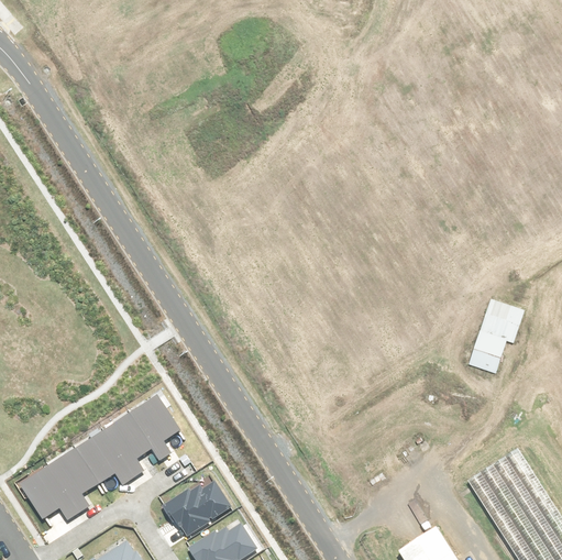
[(525,307),(492,296),(470,361),(496,371),(507,337),(514,339),(525,307)]
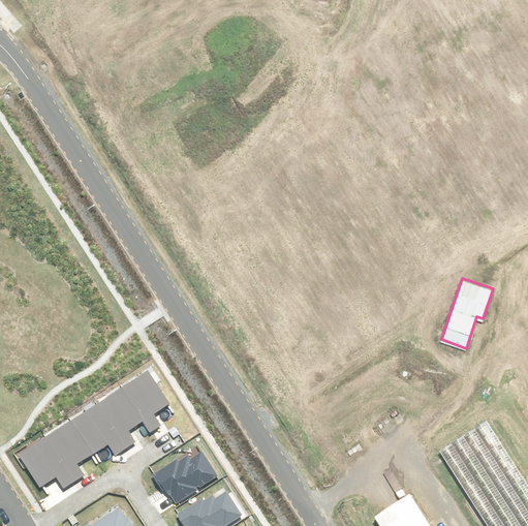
[(143,419),(151,430),(161,424),(154,411),(169,402),(148,370),(122,388),(143,419)]
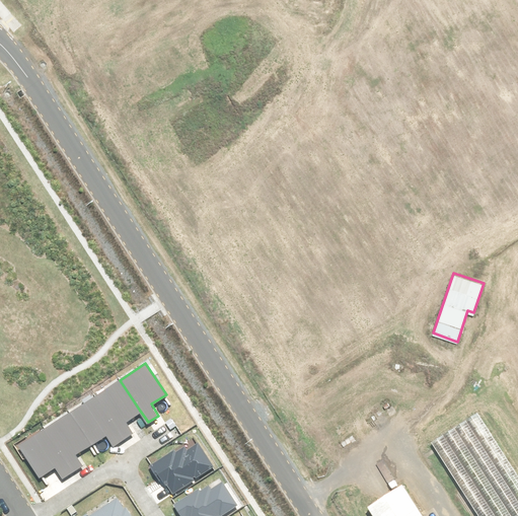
[(94,396),(123,439),(133,432),(126,421),(140,411),(120,380),(94,396)]
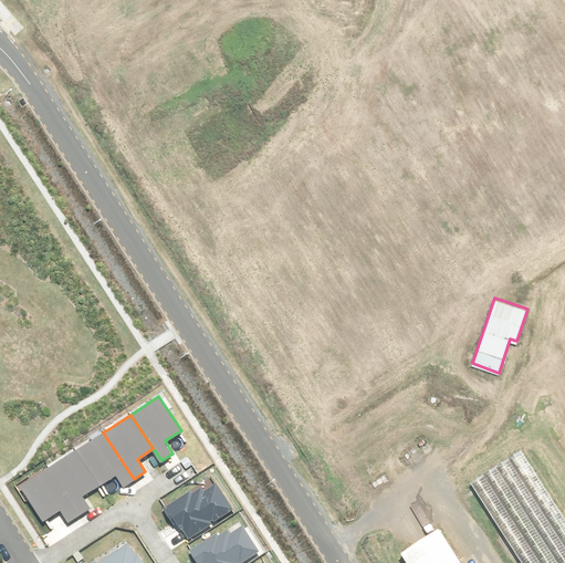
[(103,433),(75,451),(97,485),(115,475),(123,486),(134,479),(103,433)]
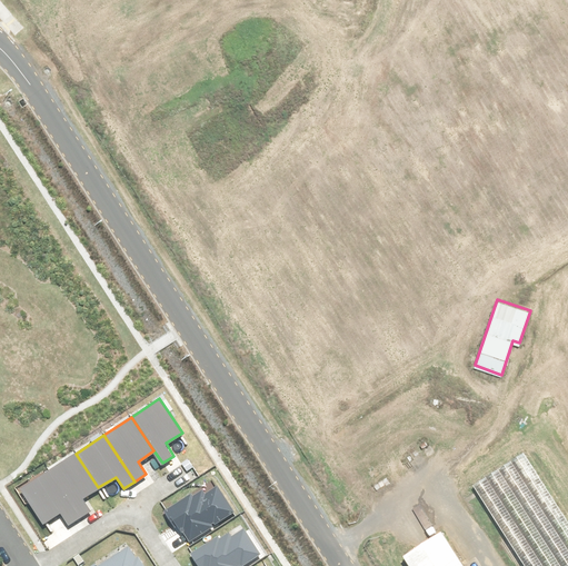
[(567,565),(567,519),(525,453),(472,486),(522,565),(567,565)]
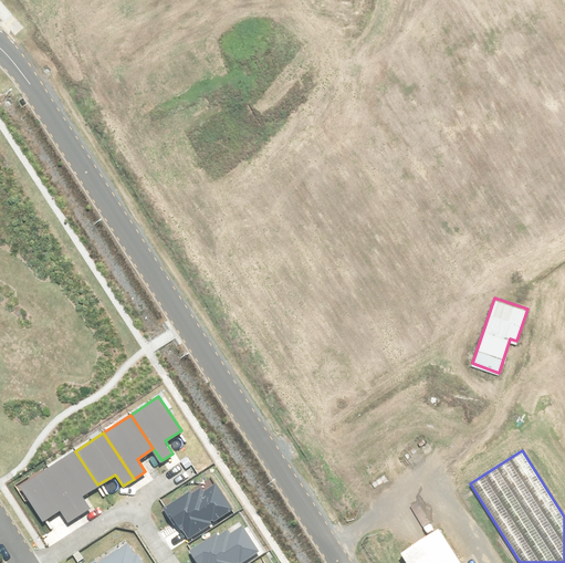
[(48,469),(79,515),(90,508),(82,496),(97,485),(75,451),(48,469)]
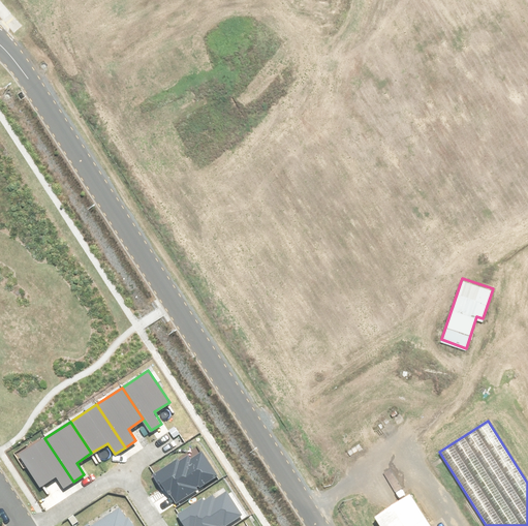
[(44,438),(19,455),(40,487),(56,476),(63,488),(73,482),(44,438)]
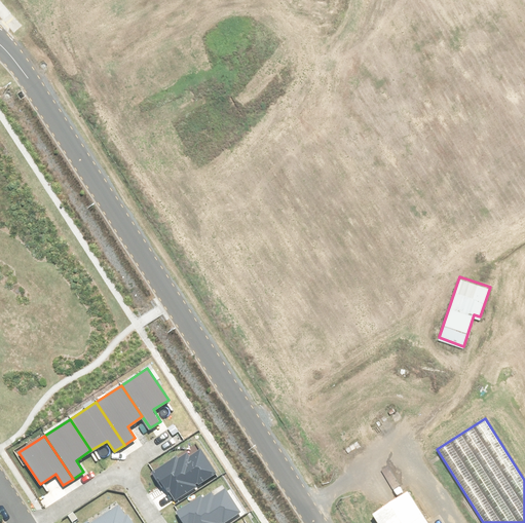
[(178,456),(153,473),(173,501),(215,474),(199,450),(189,457),(187,453),(179,458),(178,456)]
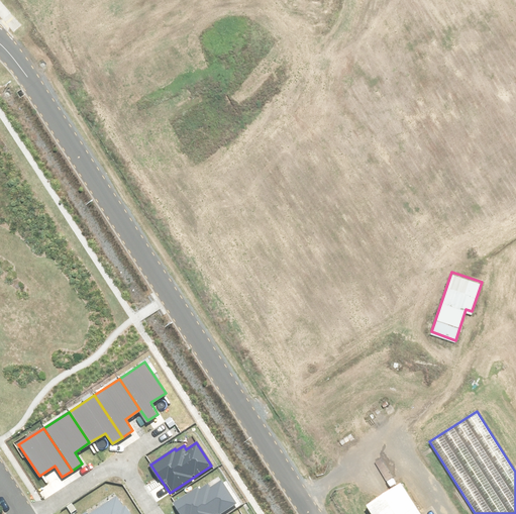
[(214,473),(172,501),(181,513),(215,513),(233,502),(214,473)]
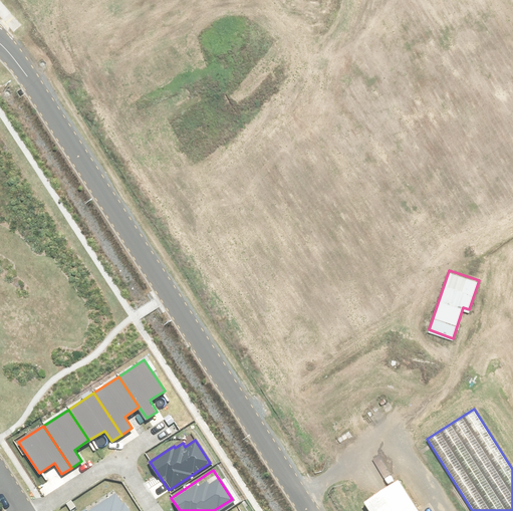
[(419,510),(400,480),(365,502),(370,510),(419,510)]
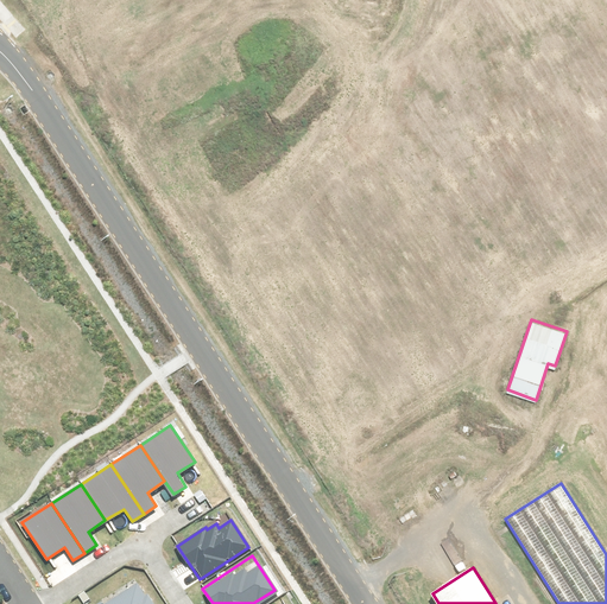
[(151,603),(137,583),(106,603),(103,601),(97,603),(151,603)]
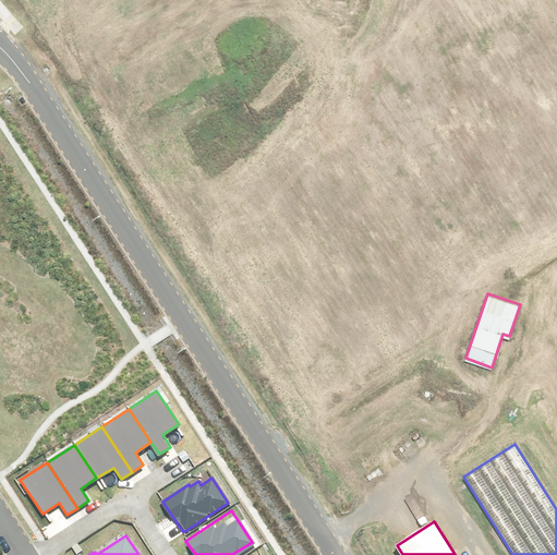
All buildings are outlined.
